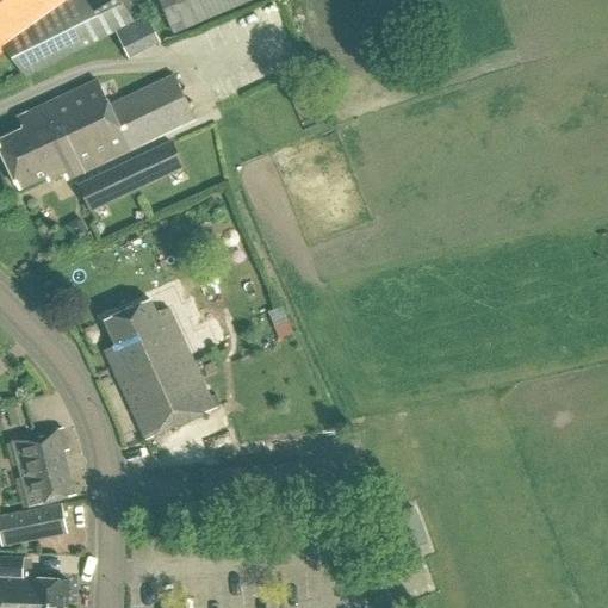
[(0,48),(2,45),(24,75),(116,30),(144,17),(136,0),(112,0),(92,11),(84,0),(0,0),(0,48)]
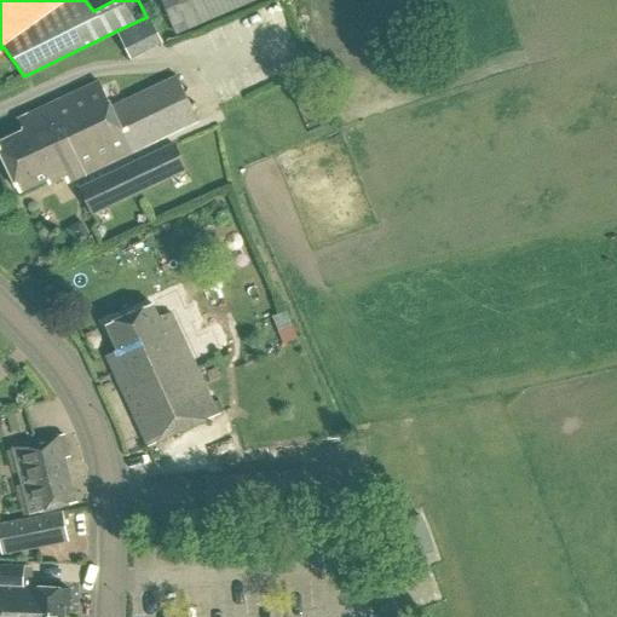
[(161,0),(174,34),(255,0),(161,0)]
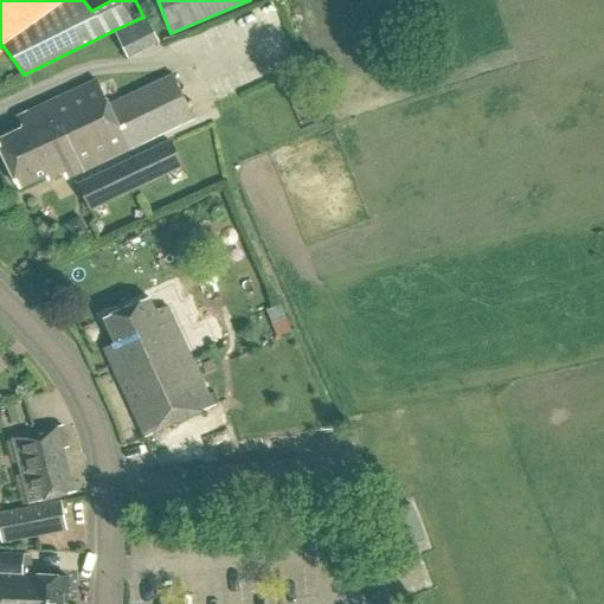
[(126,57),(135,52),(158,40),(145,17),(123,27),(114,32),(126,57)]
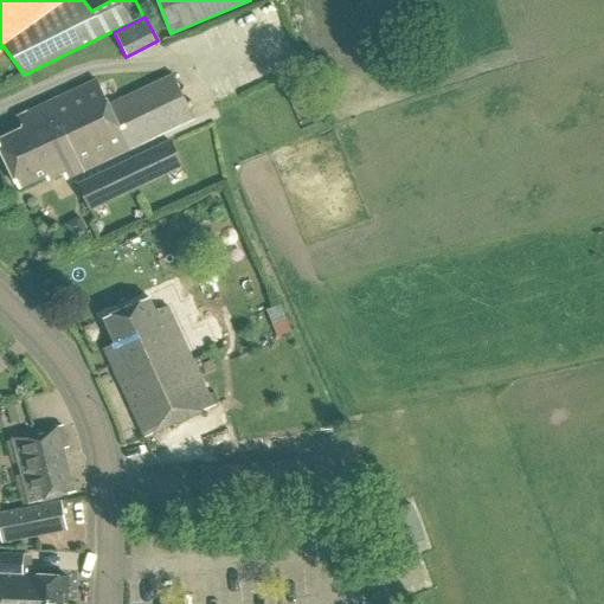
[(192,116),(172,72),(107,103),(95,78),(21,114),(21,115),(21,128),(0,137),(0,151),(17,187),(44,174),(46,179),(62,172),(64,177),(127,147),(192,116)]
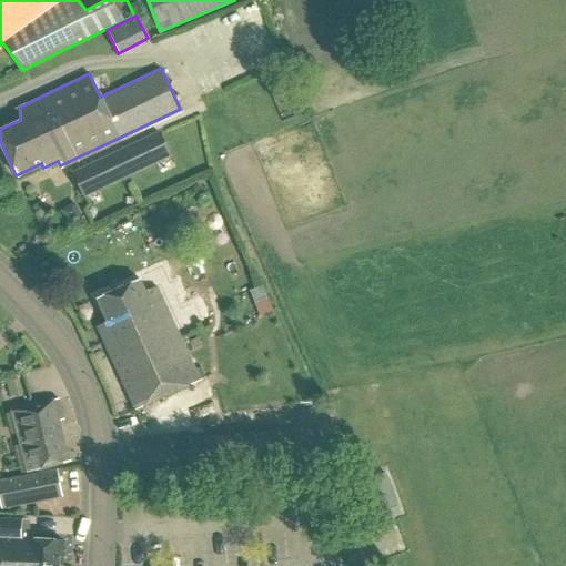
[(159,129),(114,150),(127,175),(171,154),(159,129)]
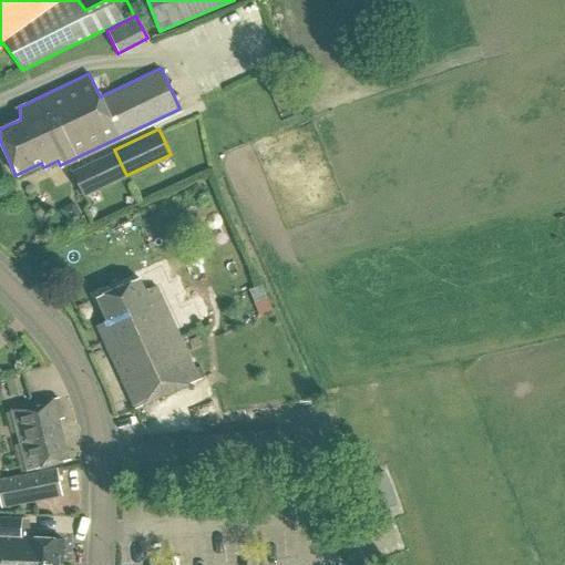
[(114,150),(71,171),(83,196),(126,175),(114,150)]
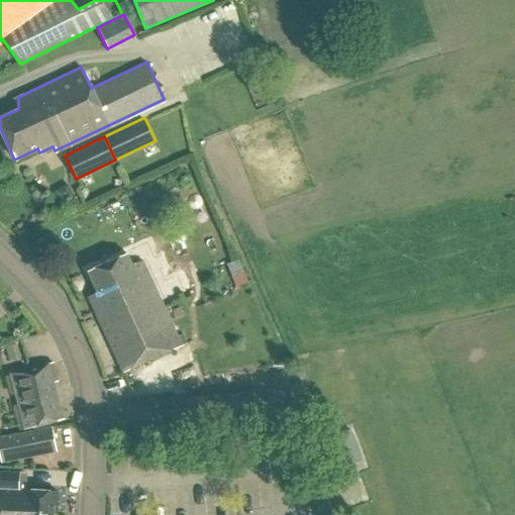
[(128,265),(123,253),(84,271),(94,293),(85,297),(119,373),(178,345),(138,260),(128,265)]
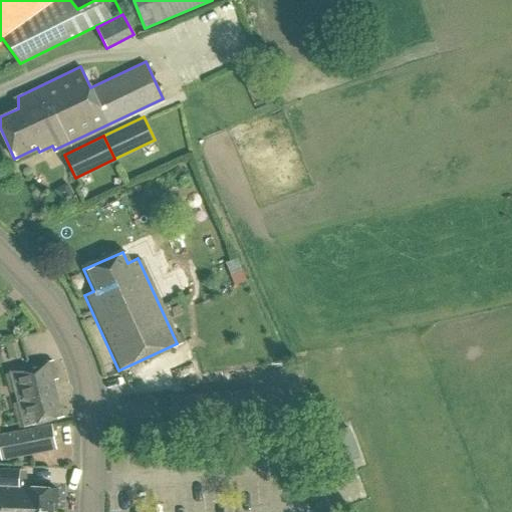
[(11,355),(19,353),(16,341),(8,343),(11,355)]
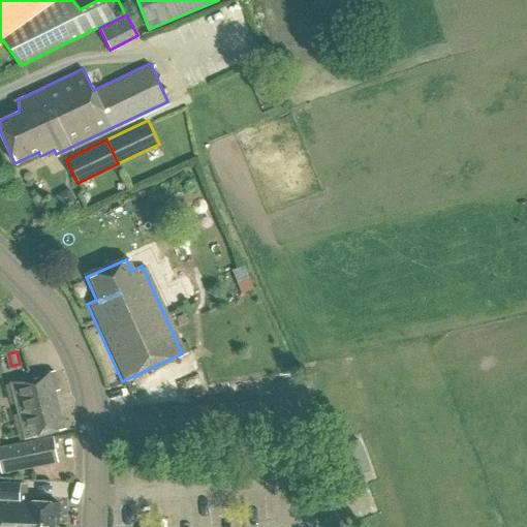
[(57,391),(52,371),(10,381),(25,438),(63,429),(54,391),(57,391)]
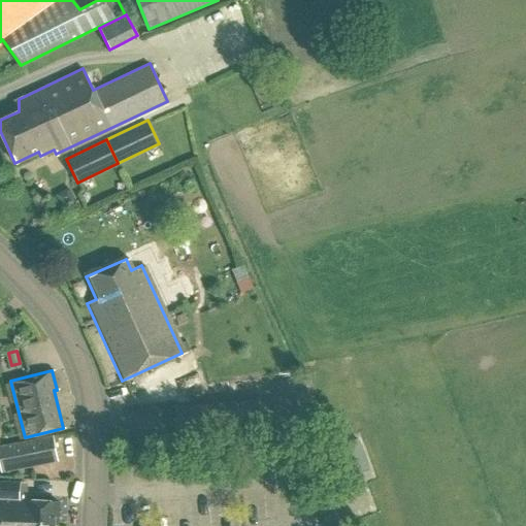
[(0,471),(57,461),(53,436),(0,447),(0,471)]
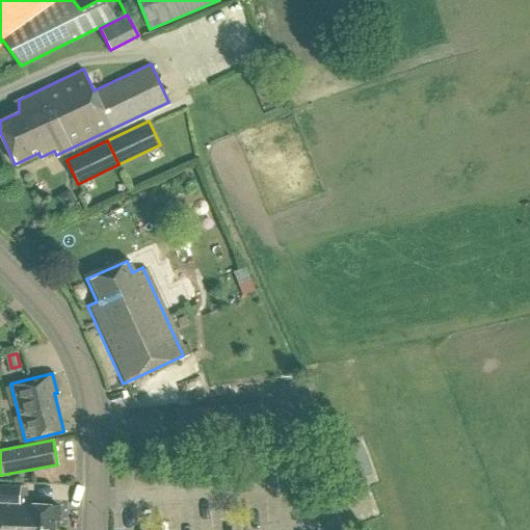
[(339,473),(343,471),(367,461),(359,441),(335,450),(330,452),(339,473)]
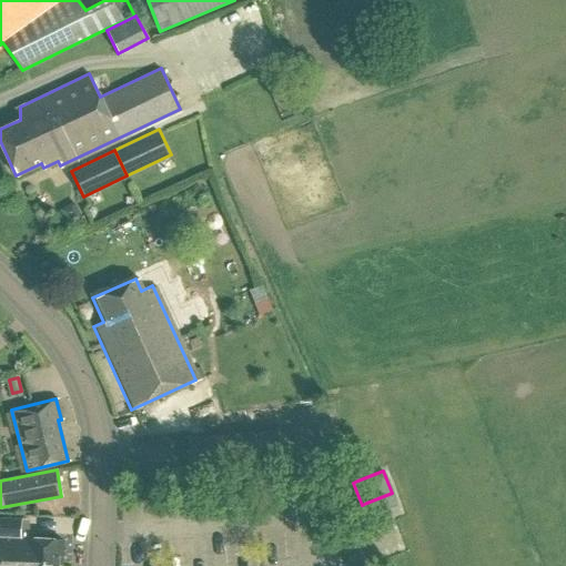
[(0,563),(53,565),(60,565),(62,541),(20,539),(20,519),(0,517),(0,563)]
